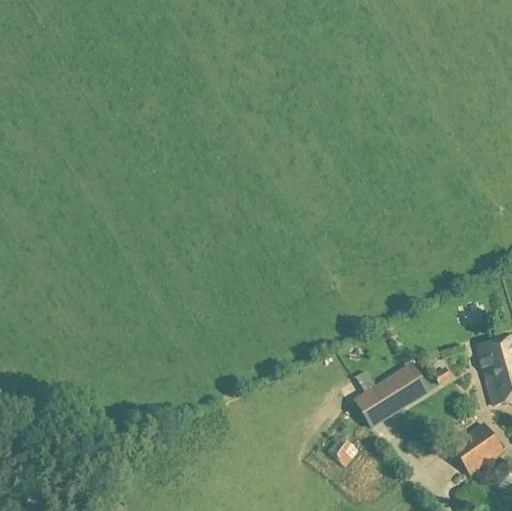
[(511,336),(480,345),(496,404),(511,399),(511,336)]
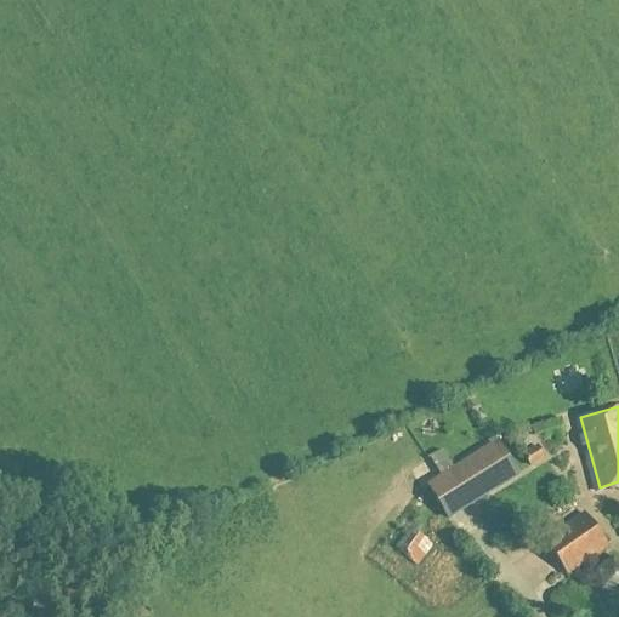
[(527,426),(515,430),(516,435),(528,430),(527,426)]
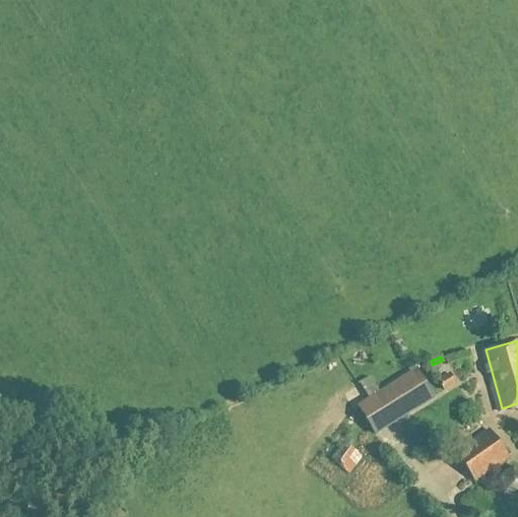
[(435,394),(417,369),(362,403),(378,430),(435,394)]
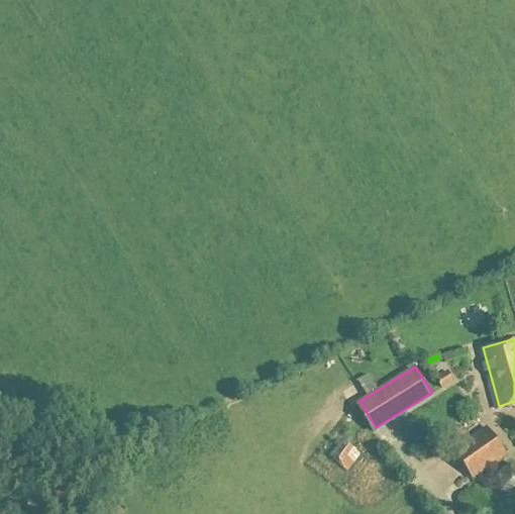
[(448,368),(436,375),(443,386),(455,379),(448,368)]
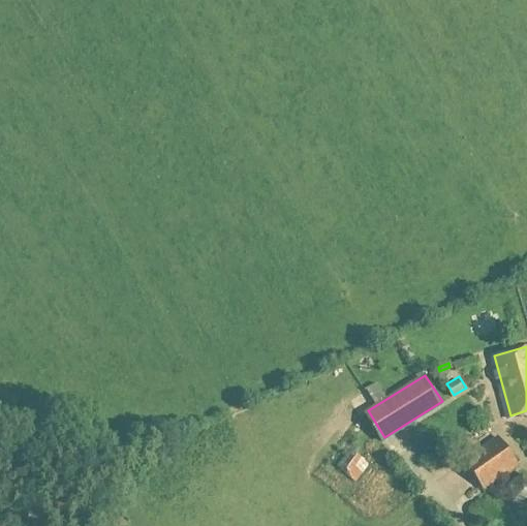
[(485,488),(520,466),(500,436),(466,459),(485,488)]
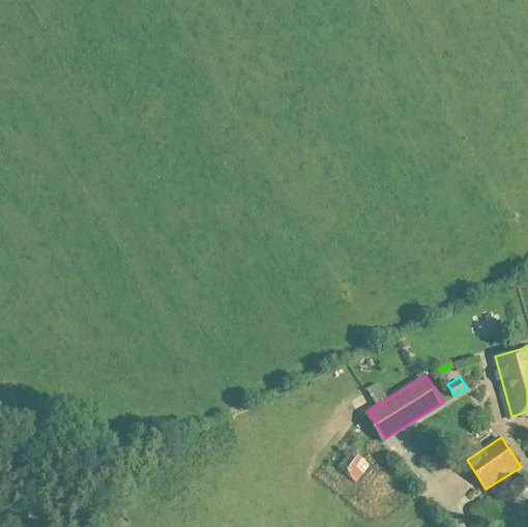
[(370,463),(350,449),(338,467),(358,480),(370,463)]
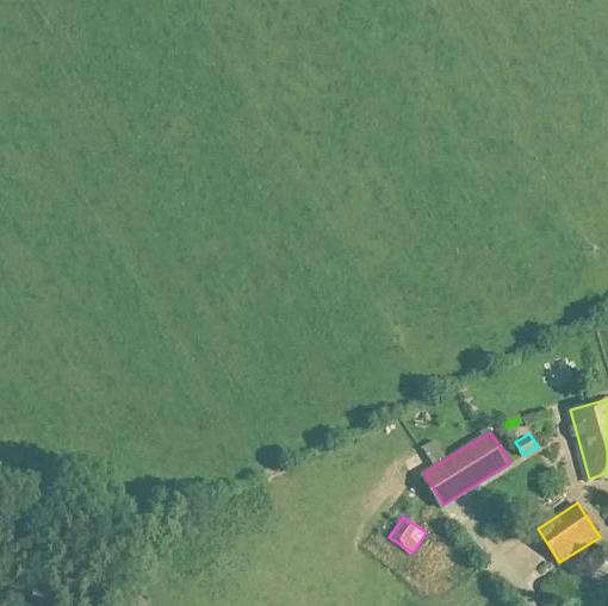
[(607,544),(601,537),(583,554),(597,569),(607,558),(607,544)]
